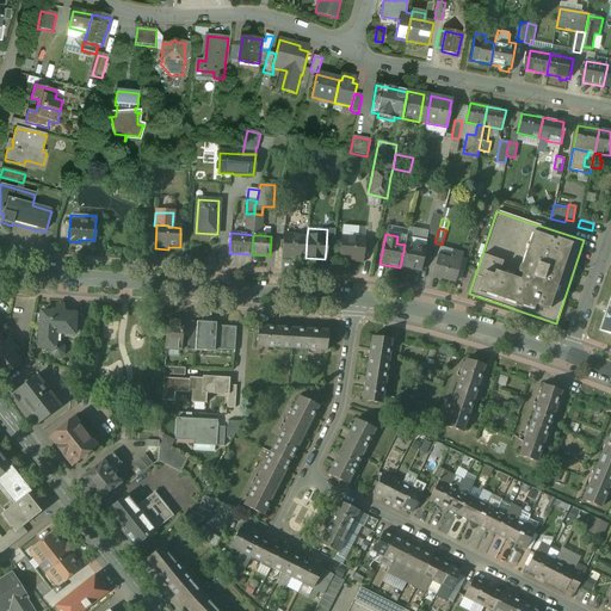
[(292,235),(283,235),(282,257),(306,258),(307,236),(292,235)]
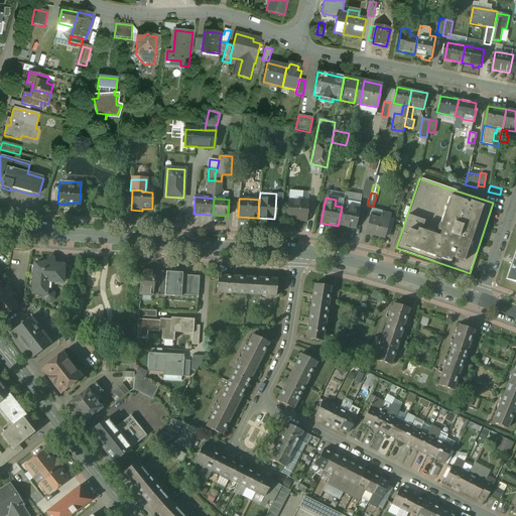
[(287,202),(286,202),(285,220),(296,221),(296,222),(305,223),(306,203),(298,203),(287,202)]
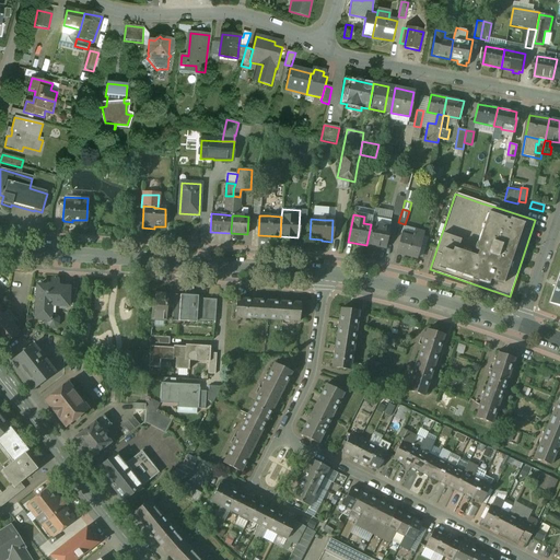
[(380,220),(378,225),(371,224),(366,245),(384,249),(389,221),(380,220)]
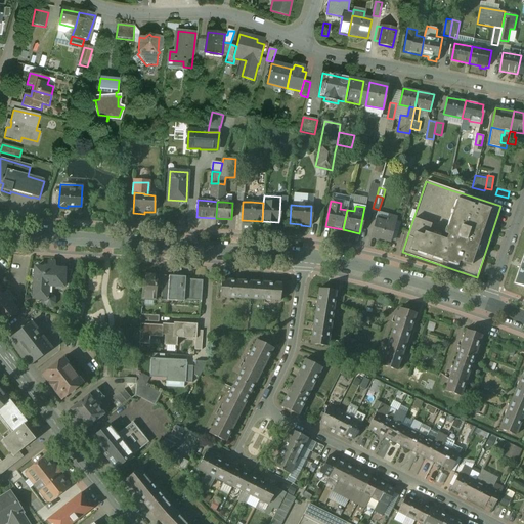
[(386,222),(376,219),(370,236),(390,242),(396,217),(388,215),(386,222)]
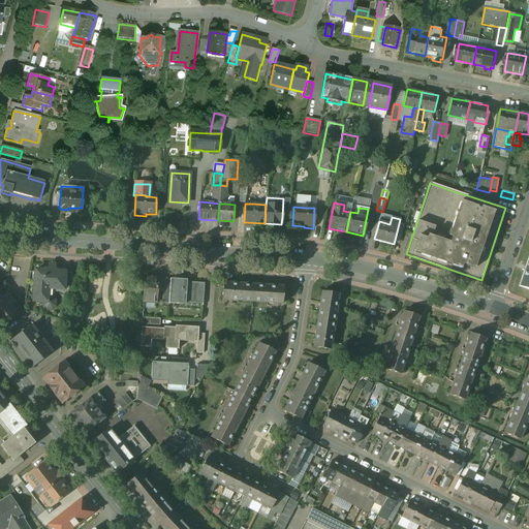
[(528,256),(519,286),(528,289),(528,256)]
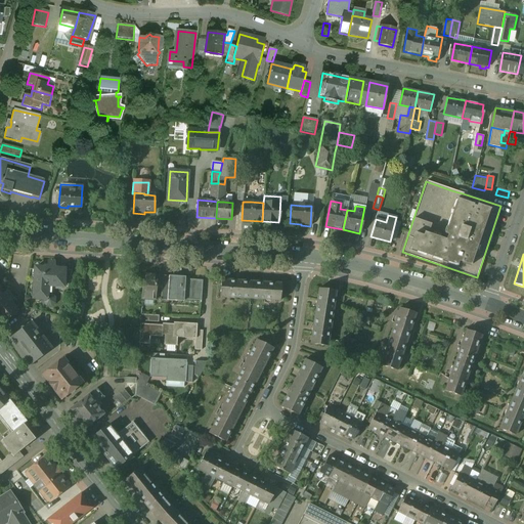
[(64,270),(35,268),(34,285),(36,286),(35,298),(47,300),(48,287),(62,288),(63,282),(64,271),(64,270)]
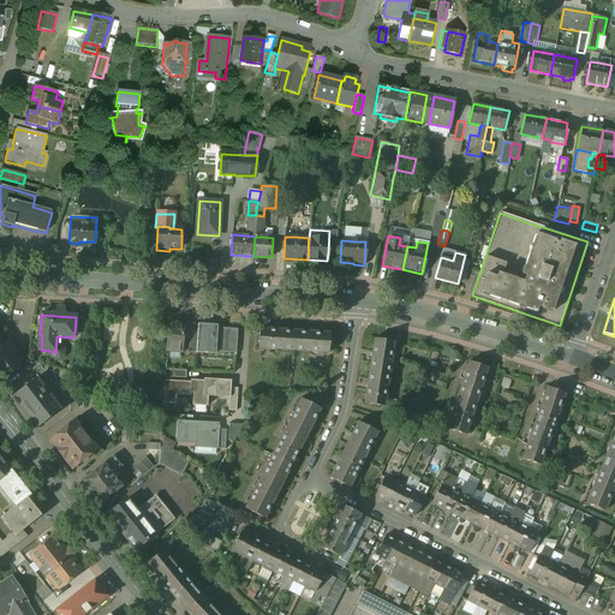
[(184,323),(168,323),(166,351),(181,352),(183,339),(184,323)]
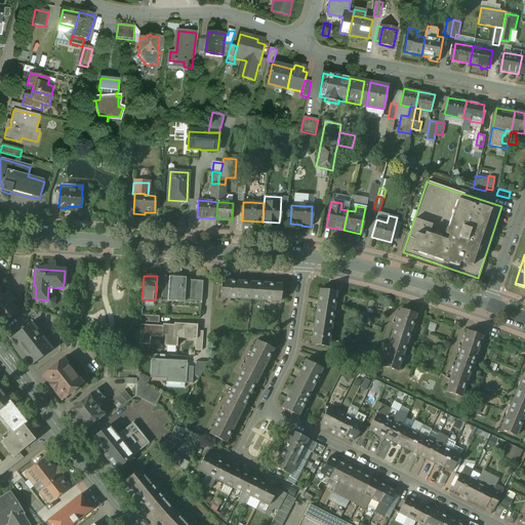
[(169,277),(163,277),(162,289),(161,289),(161,301),(167,301),(168,293),(168,287),(169,280),(168,280),(169,279),(169,277)]
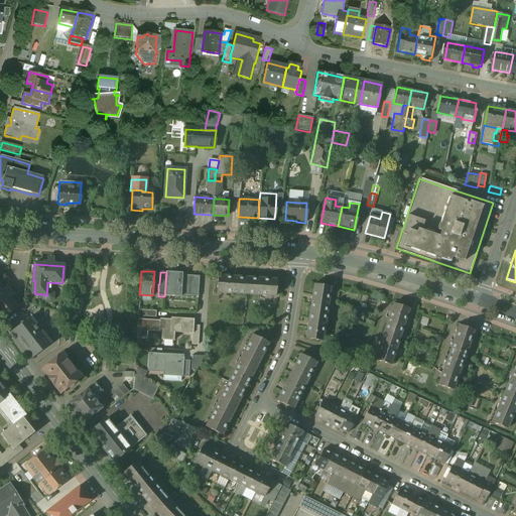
[(166,274),(165,275),(166,275),(165,282),(165,288),(173,288),(173,295),(197,296),(197,298),(198,298),(199,276),(166,274)]
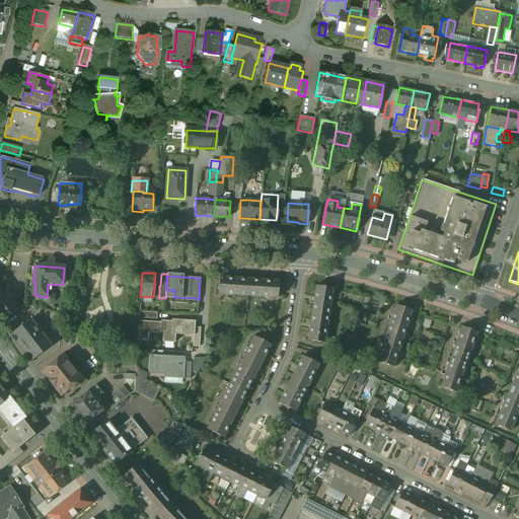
[(278,281),(219,277),(217,294),(277,298),(278,281)]
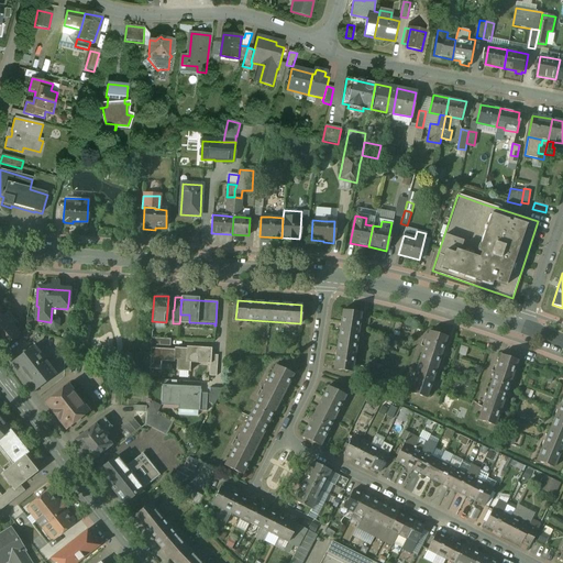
[(360,313),(342,310),(332,371),(351,373),(360,313)]
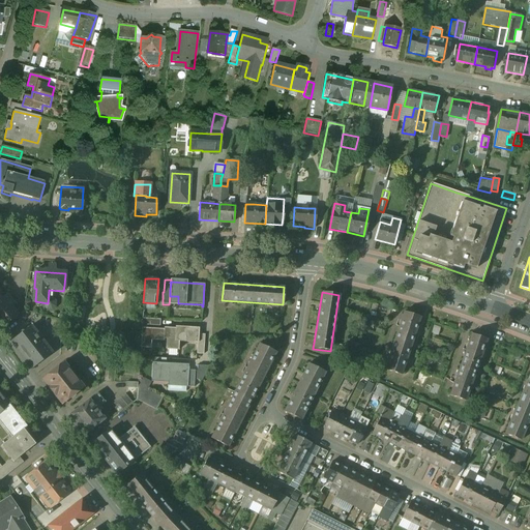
[(0,299),(0,324),(3,328),(15,319),(7,310),(0,299)]
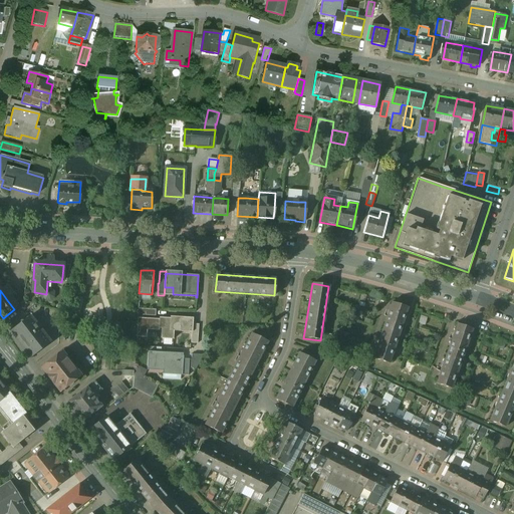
[(15,293),(7,300),(14,309),(17,307),(18,297),(15,293)]
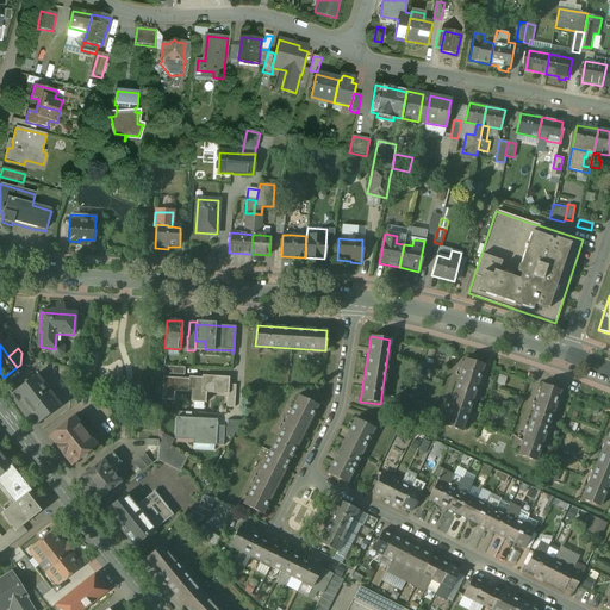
[(465,359),(442,425),(461,431),(484,366),(465,359)]
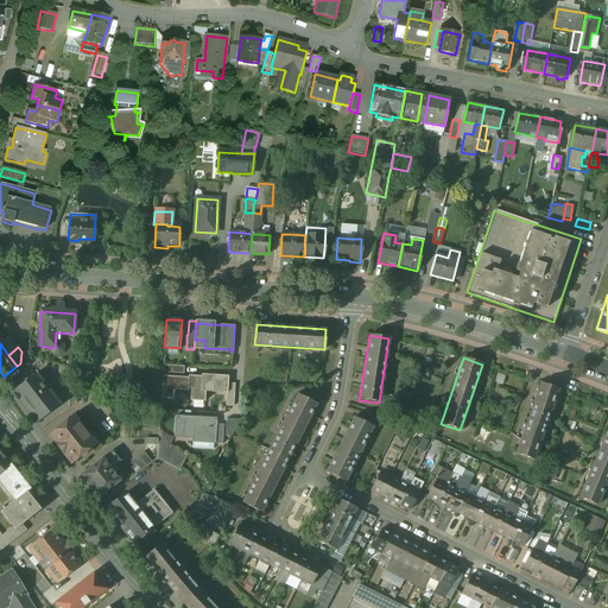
[(36,374),(14,391),(38,423),(61,405),(36,374)]
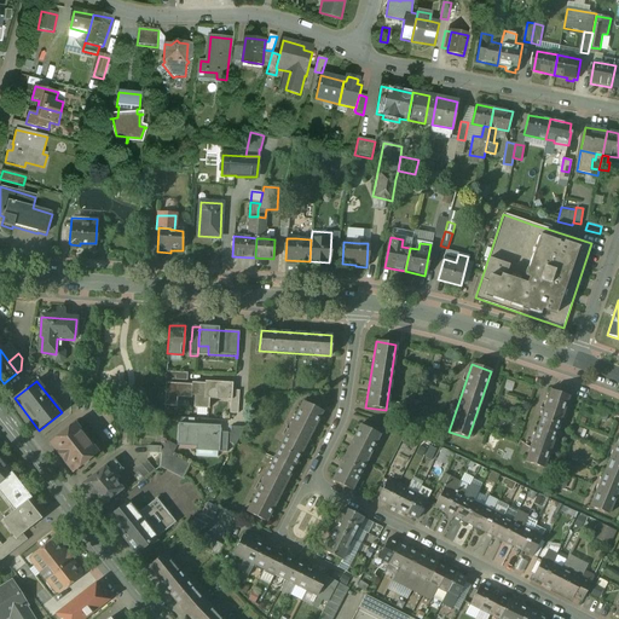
[(191,385),(166,382),(163,406),(175,406),(175,397),(190,398),(191,395),(194,395),(192,408),(208,408),(208,399),(230,400),(231,383),(204,381),(204,382),(191,382),(191,385)]
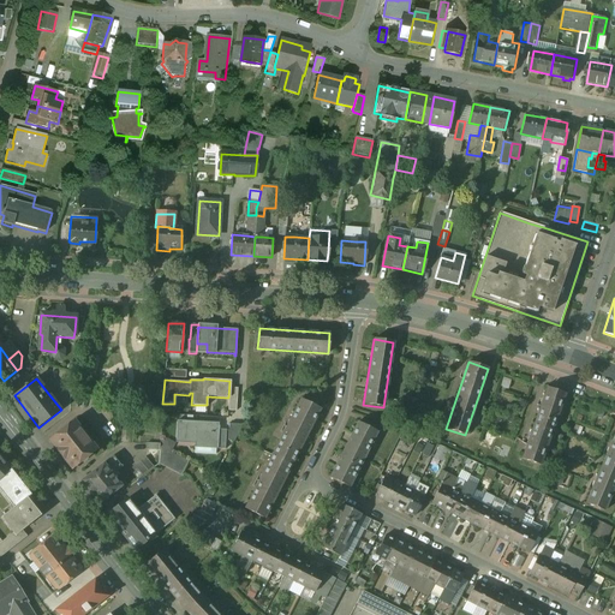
[(547,388),(521,459),(539,466),(565,394),(547,388)]
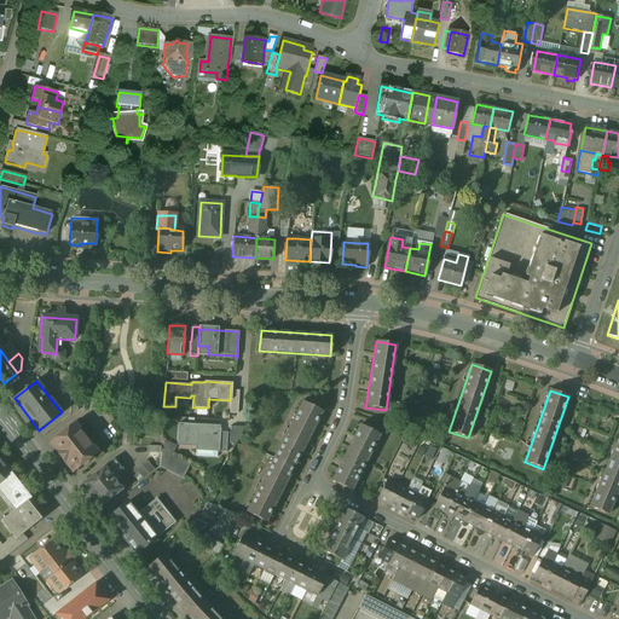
[(320,411),(302,403),(288,429),(307,439),(320,411)]
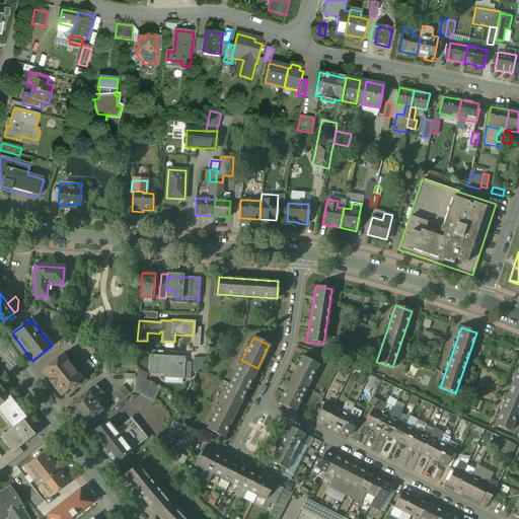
[(184,360),(165,359),(166,357),(150,356),(149,374),(182,376),(182,379),(190,380),(191,363),(184,363),(184,360)]
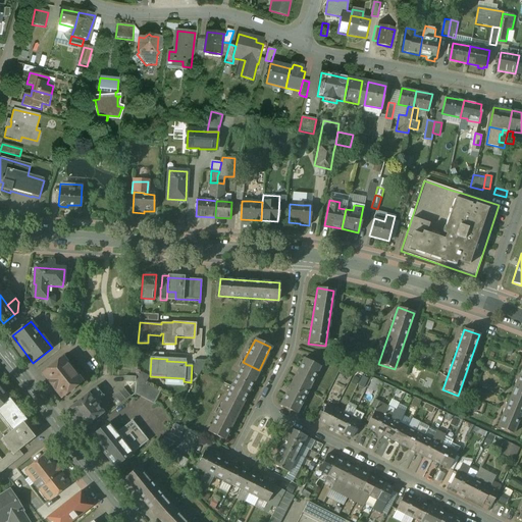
[(319,366),(303,358),(292,381),(308,389),(319,366)]
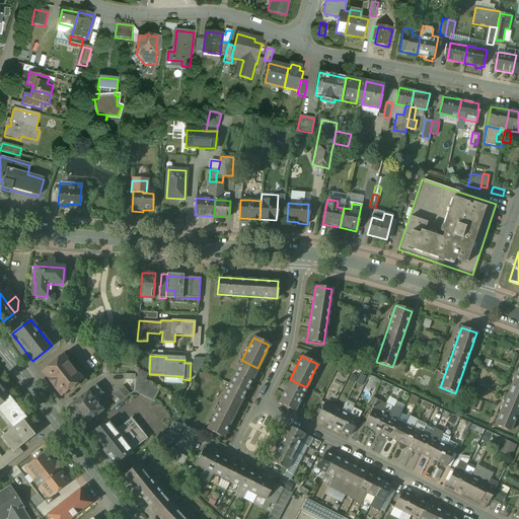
[(205,359),(193,358),(193,373),(198,373),(205,359)]
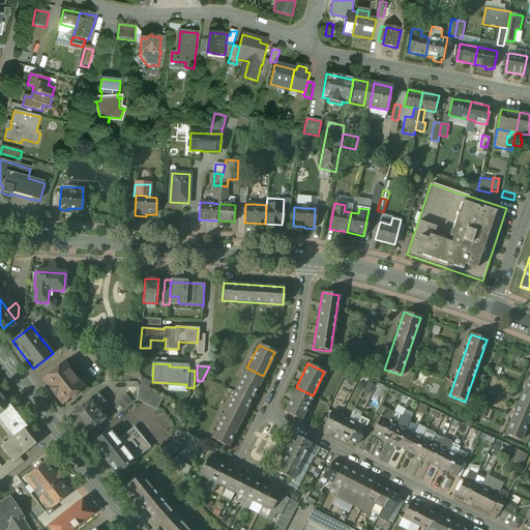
[(63,369),(60,366),(42,381),(43,382),(43,381),(50,388),(49,389),(50,390),(51,389),(54,394),(55,395),(61,403),(60,403),(61,404),(80,390),(77,386),(80,384),(66,366),(63,369)]
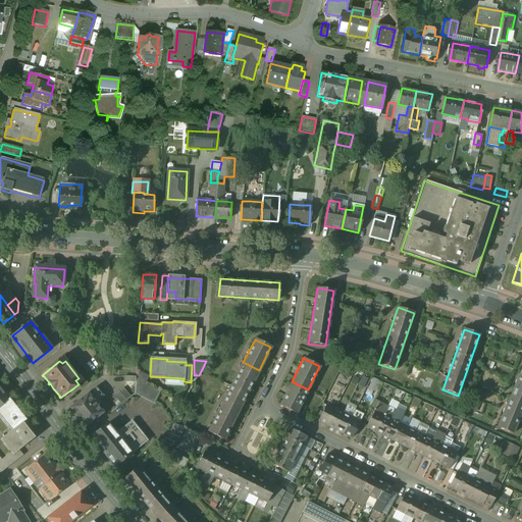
[(259,370),(243,362),(231,385),(247,394),(259,370)]
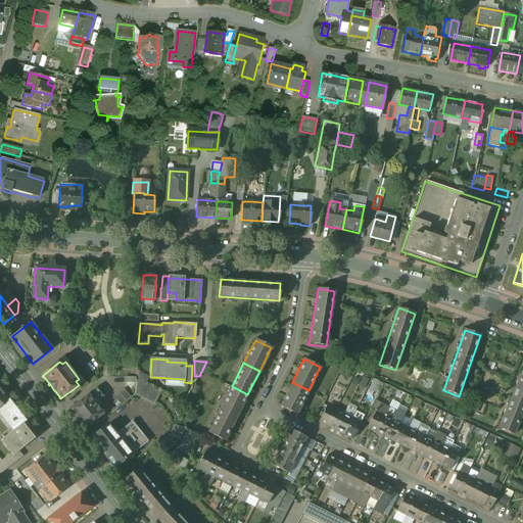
[(522,370),(500,427),(516,433),(522,415),(522,370)]
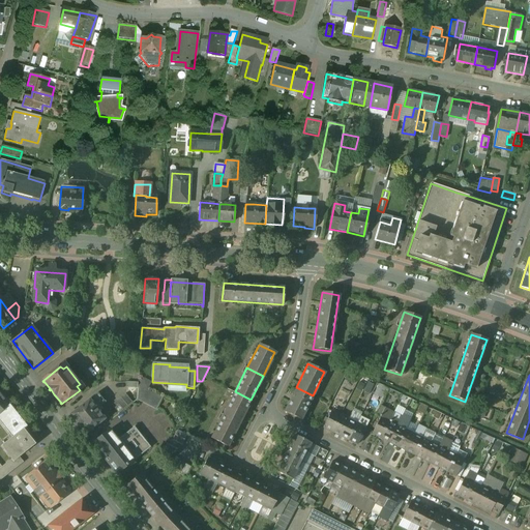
[(365,390),(371,393),(376,384),(371,381),(365,390)]
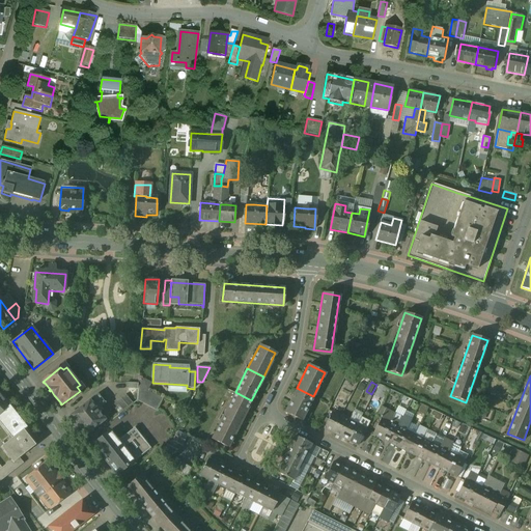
[(385,397),(387,387),(379,386),(378,396),(385,397)]
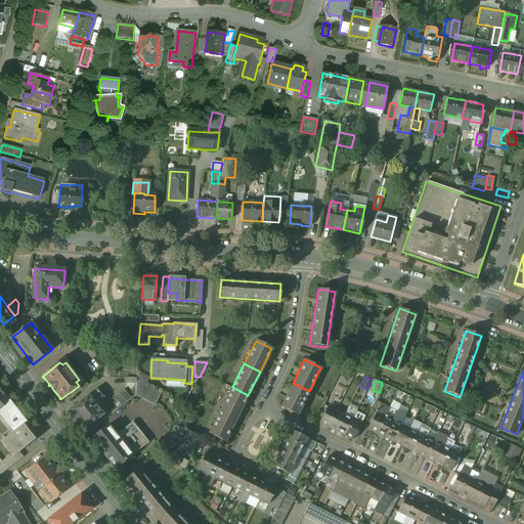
[(161,394),(136,382),(135,395),(155,405),(161,394)]
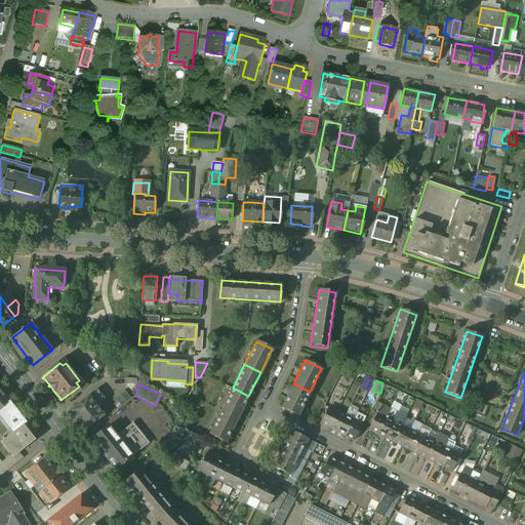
[(310,392),(293,384),(281,408),(297,416),(310,392)]
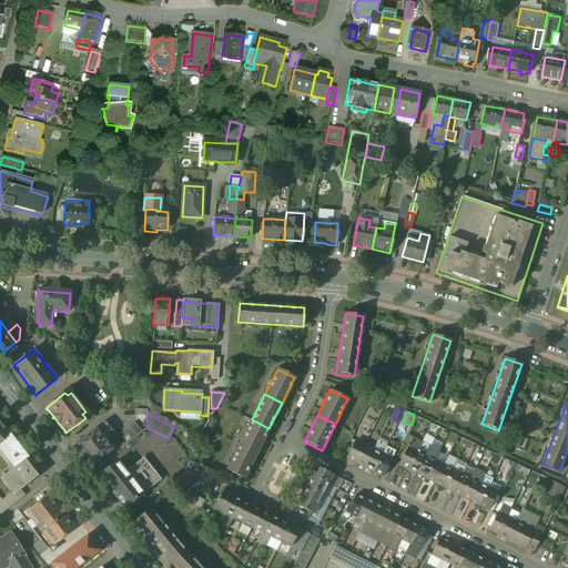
[(269,428),(252,419),(239,445),(256,454),(269,428)]
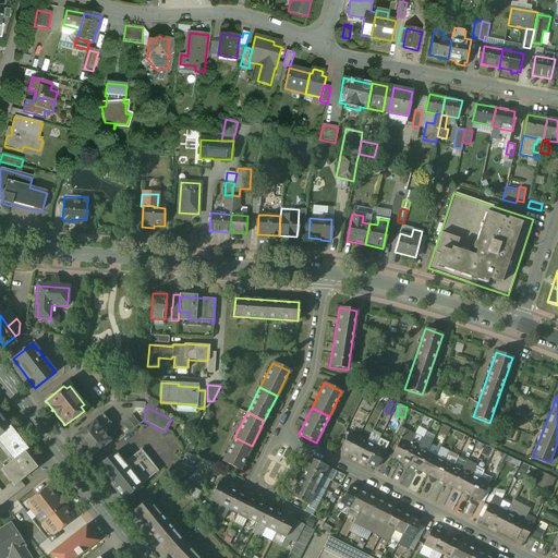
[(0,413),(0,436),(10,426),(0,413)]
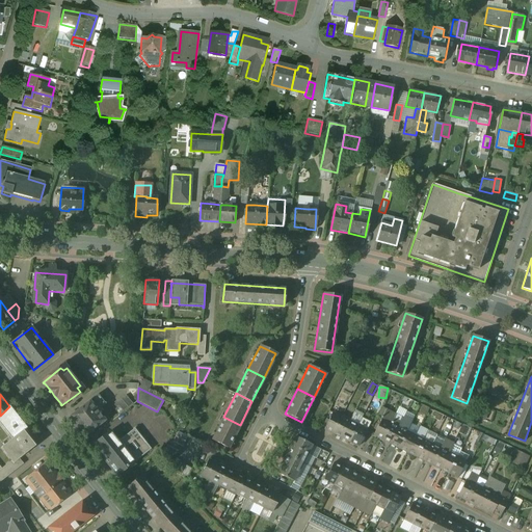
[(105,404),(98,395),(89,401),(96,409),(100,406),(101,408),(105,404)]
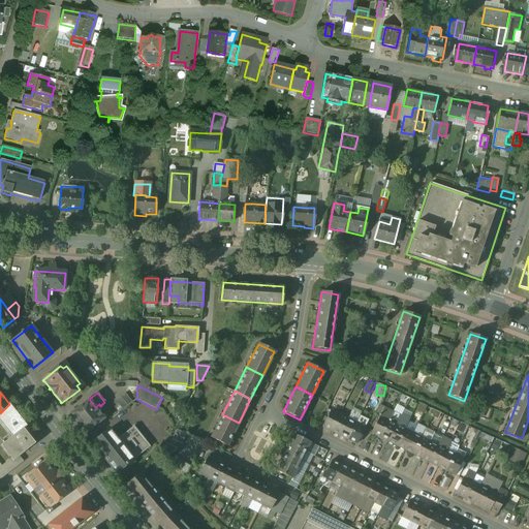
[(125,394),(112,404),(118,413),(132,402),(125,394)]
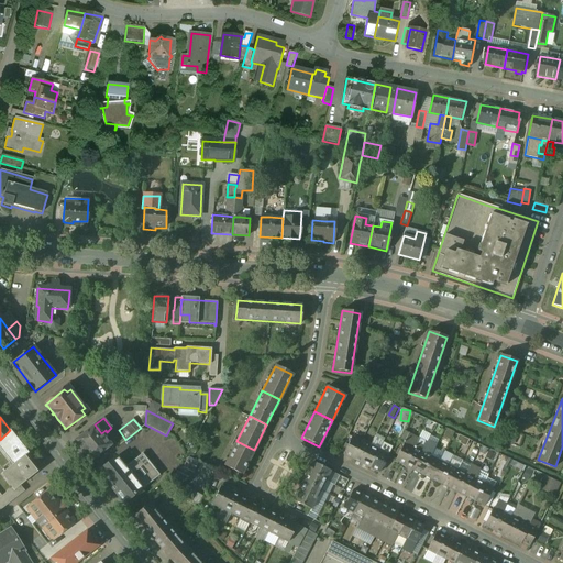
[(101,433),(95,424),(74,441),(90,462),(111,445),(101,433)]
